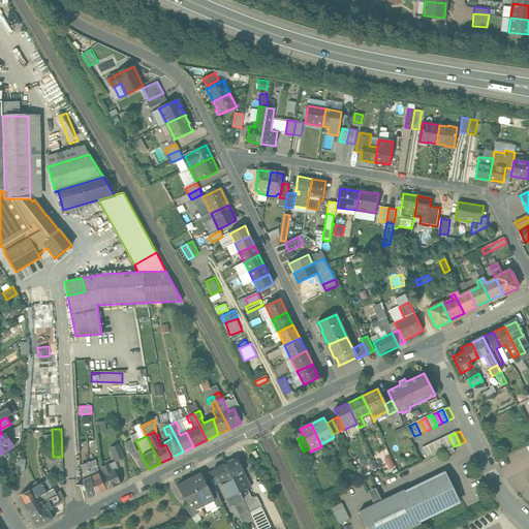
[(448,449),(454,446),(448,436),(443,438),(448,449)]
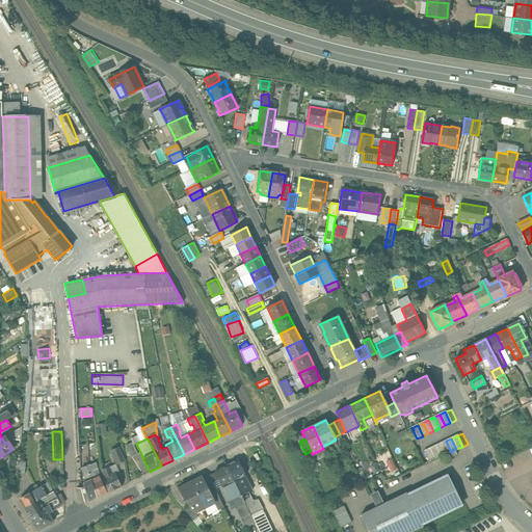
[(446,455),(451,452),(446,441),(441,444),(446,455)]
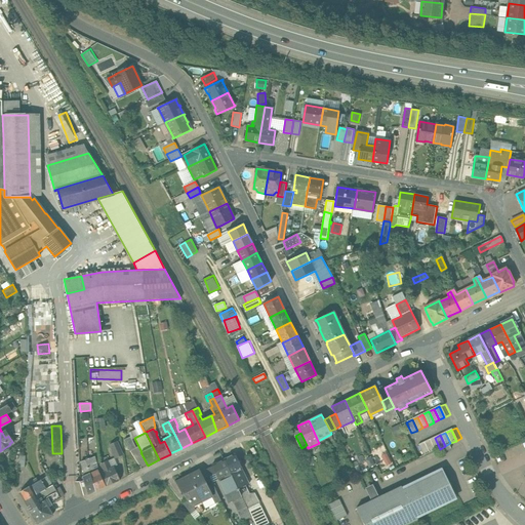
[(130,436),(124,439),(129,451),(136,448),(130,436)]
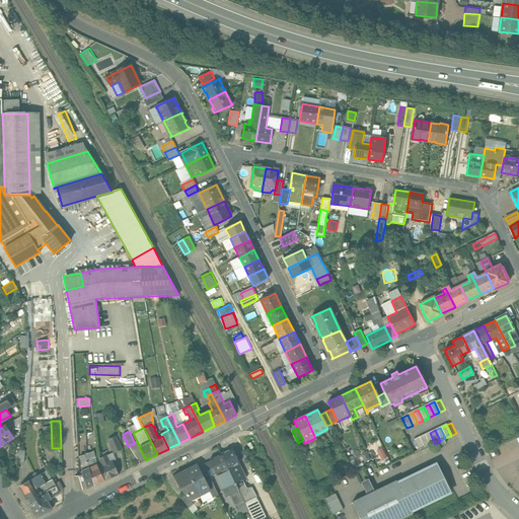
[(429,446),(435,444),(430,433),(424,436),(429,446)]
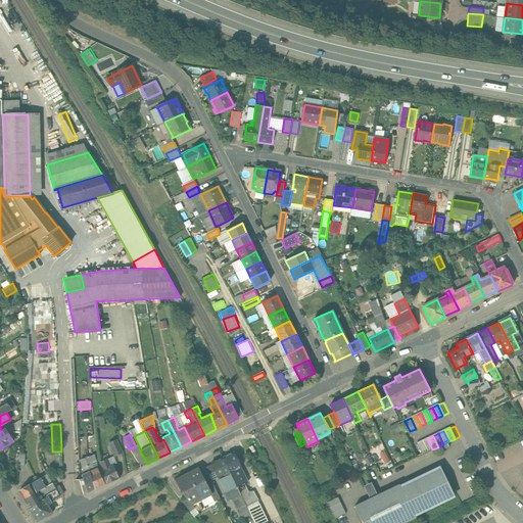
[(122,453),(116,439),(109,442),(114,456),(122,453)]
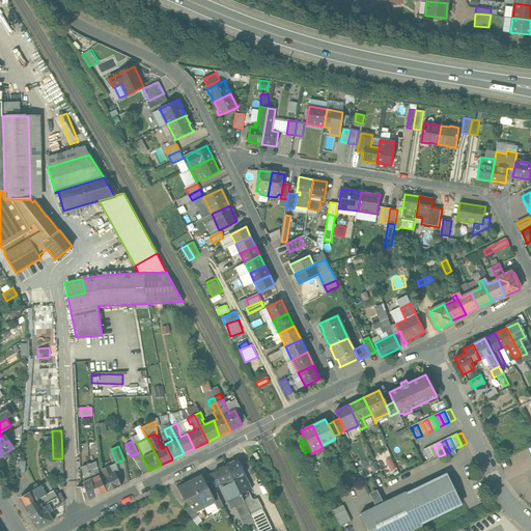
[(434,459),(439,456),(434,446),(428,448),(434,459)]
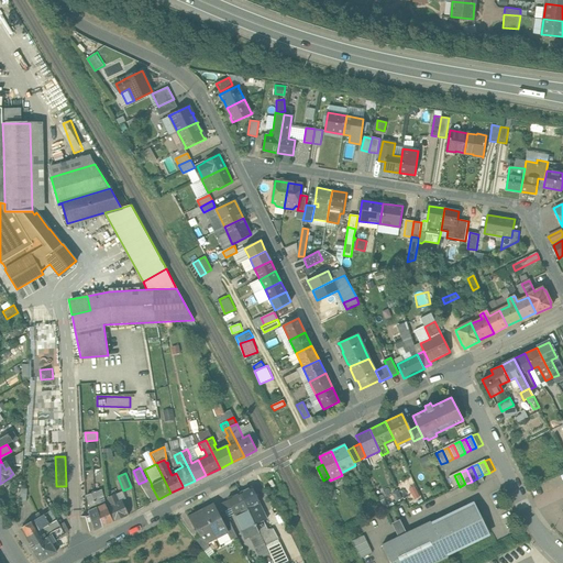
[(252,486),(240,493),(247,508),(260,503),(252,486)]
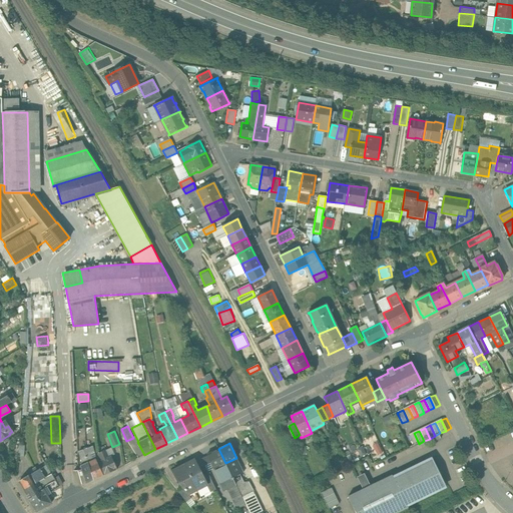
[(102,451),(97,453),(101,461),(97,462),(103,475),(117,469),(111,455),(109,457),(106,449),(105,450),(102,451)]
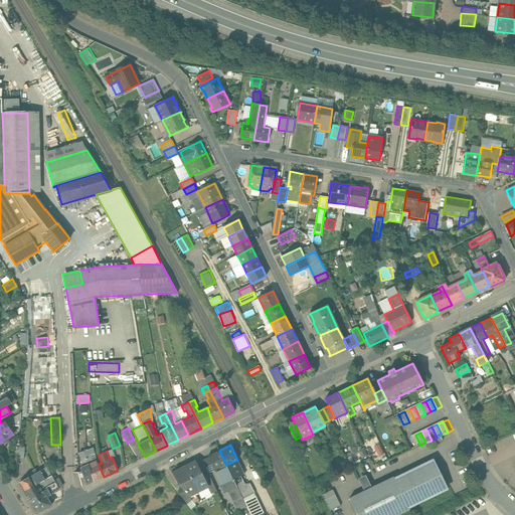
[(219,451),(208,456),(222,486),(225,484),(228,490),(236,486),(233,480),(226,465),(219,451)]
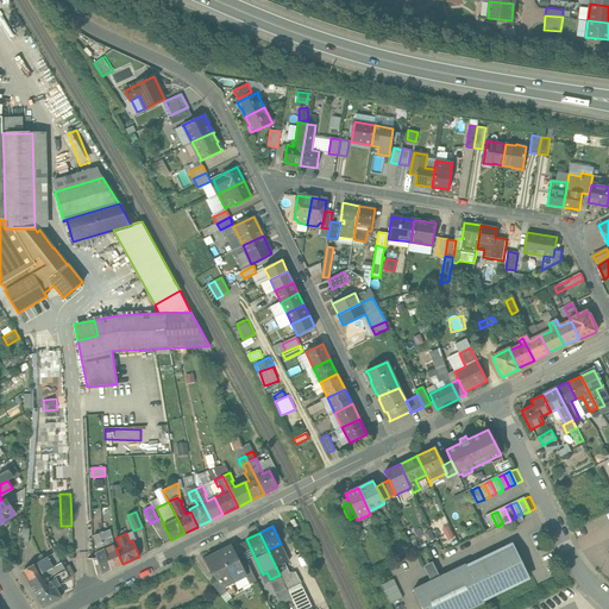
[(111,546),(107,539),(101,542),(105,548),(111,569),(123,564),(115,548),(114,545),(111,546)]
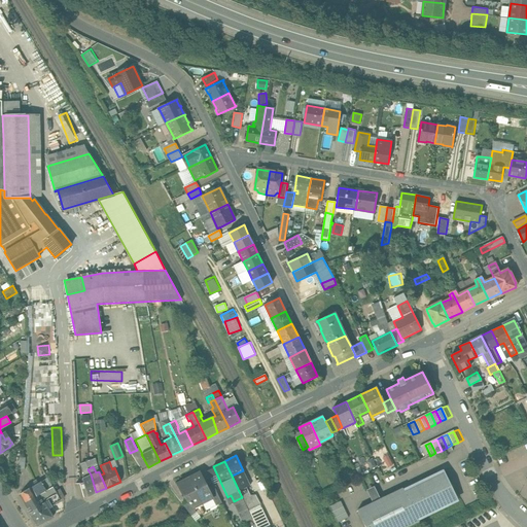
[(91,475),(88,469),(83,470),(85,478),(82,479),(88,496),(96,492),(91,475)]
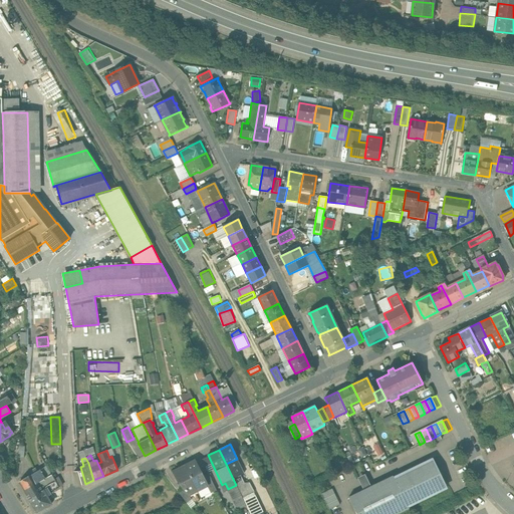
[(237,459),(226,464),(233,479),(241,475),(244,473),(237,459)]
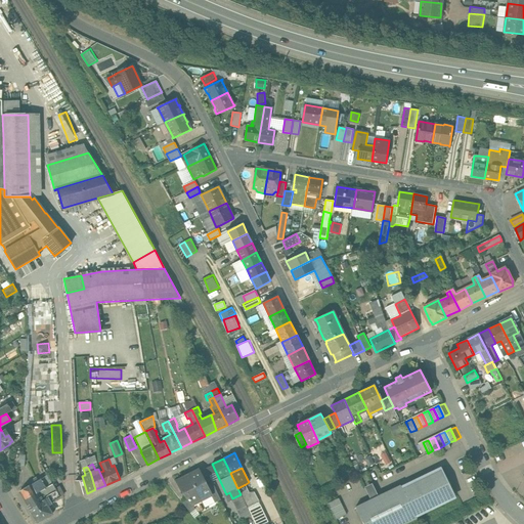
[(207,485),(199,469),(187,475),(201,500),(212,495),(212,494),(207,485)]
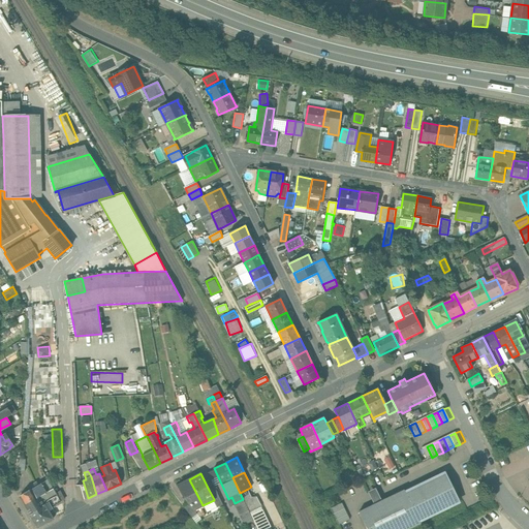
[(443,474),(406,493),(419,520),(457,502),(443,474)]
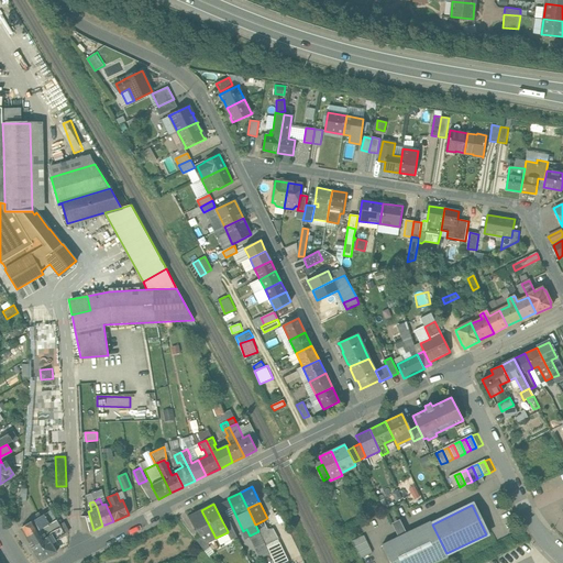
[(40,514),(31,519),(33,521),(21,529),(26,538),(57,520),(51,510),(41,517),(40,514)]
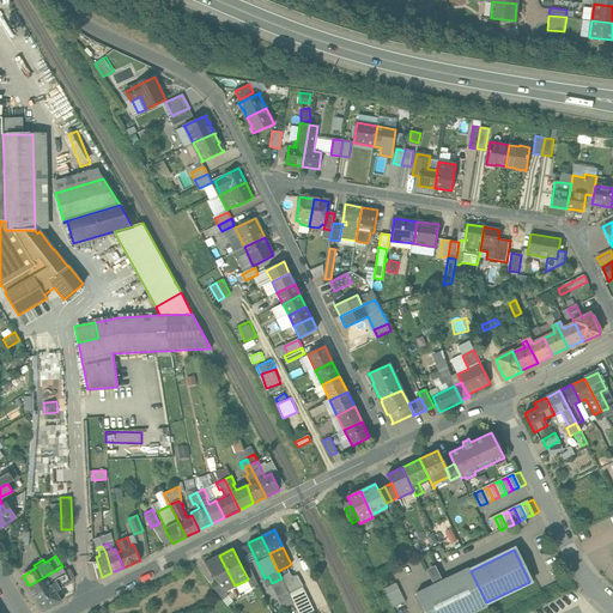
[(219,556),(206,563),(213,575),(218,582),(225,590),(235,586),(219,556)]
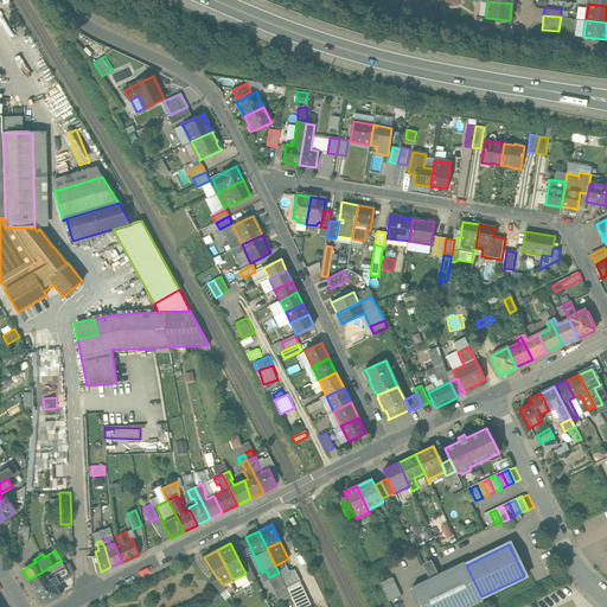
[(253,574),(246,558),(240,562),(246,573),(246,574),(247,577),(253,574)]
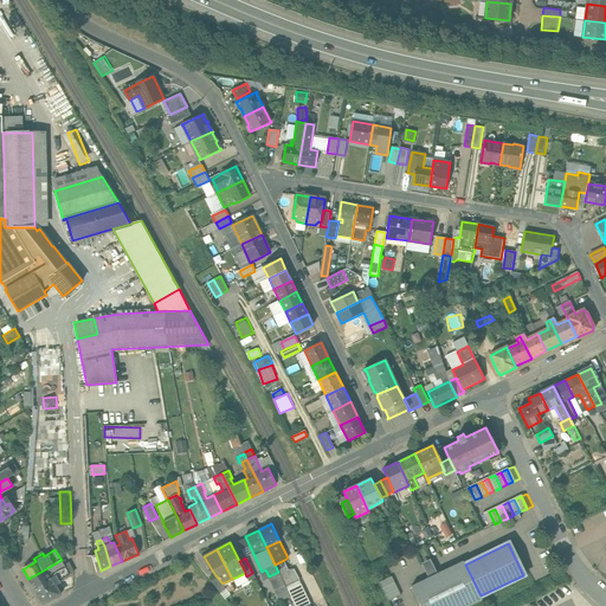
[(424,562),(430,575),(439,571),(433,559),(424,562)]
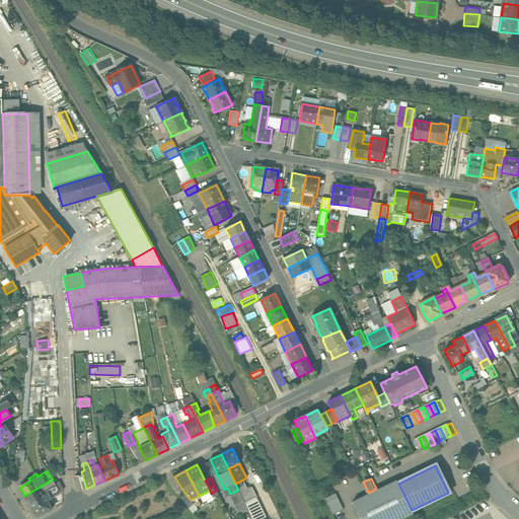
[(53,479),(24,496),(30,505),(43,497),(41,492),(43,491),(45,494),(47,492),(57,487),(53,479)]
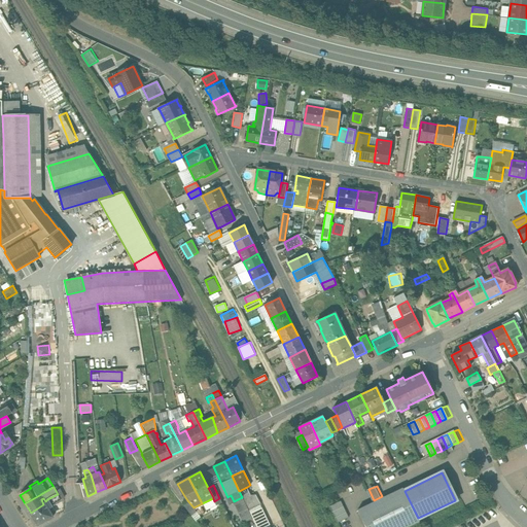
[(247,487),(239,491),(242,497),(248,511),(249,511),(259,504),(260,504),(255,495),(250,495),(247,487)]
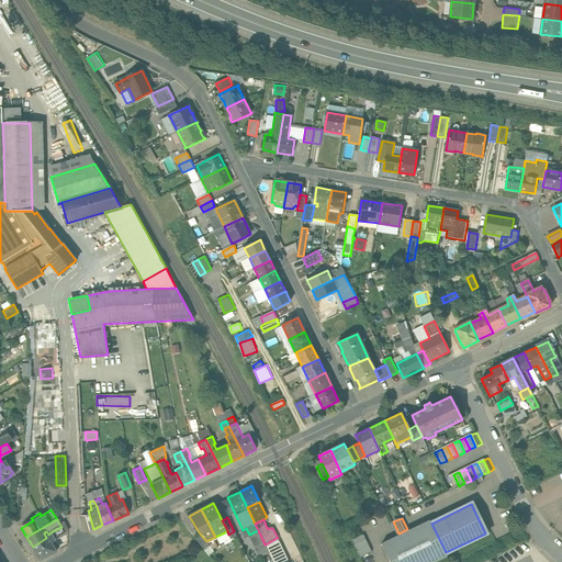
[(429,520),(381,543),(390,561),(434,561),(447,557),(446,552),(431,524),(429,520)]
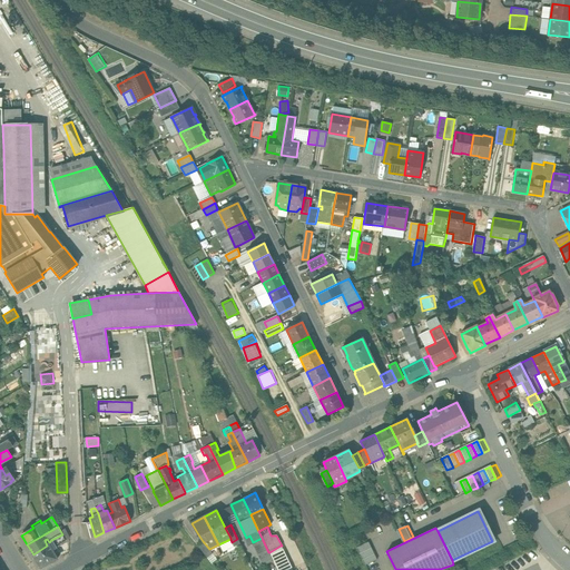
[(47,546),(33,554),(41,568),(57,559),(52,551),(56,548),(55,546),(66,540),(62,534),(51,540),(52,541),(49,543),(47,546)]
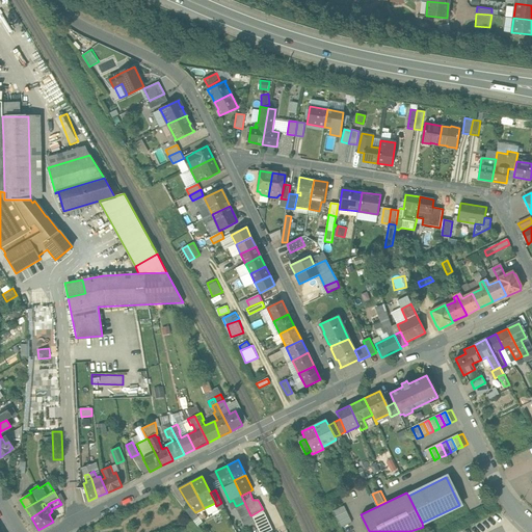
[(244,502),(236,506),(246,527),(255,523),(250,515),(244,502)]
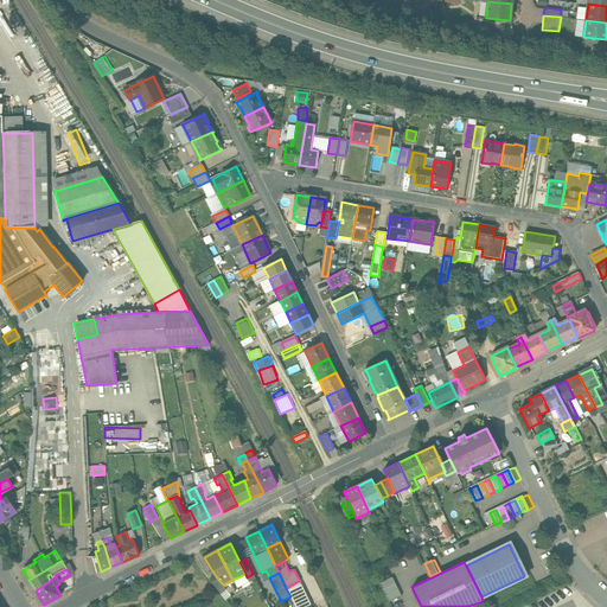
[(223,585),(216,576),(210,581),(221,594),(225,589),(223,585)]
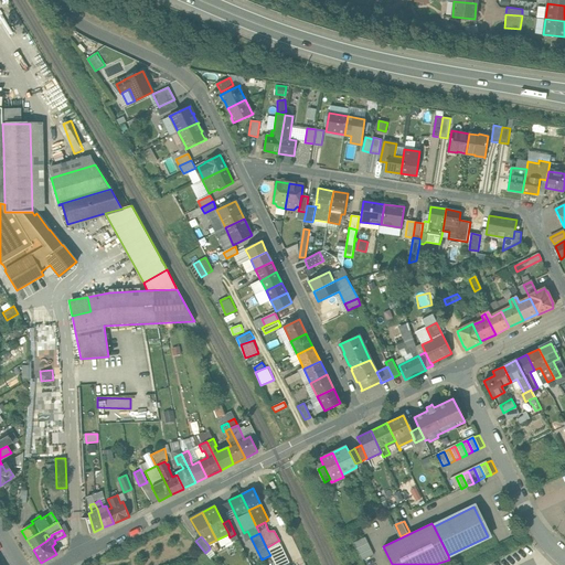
[(355,541),(363,558),(374,554),(366,536),(355,541)]
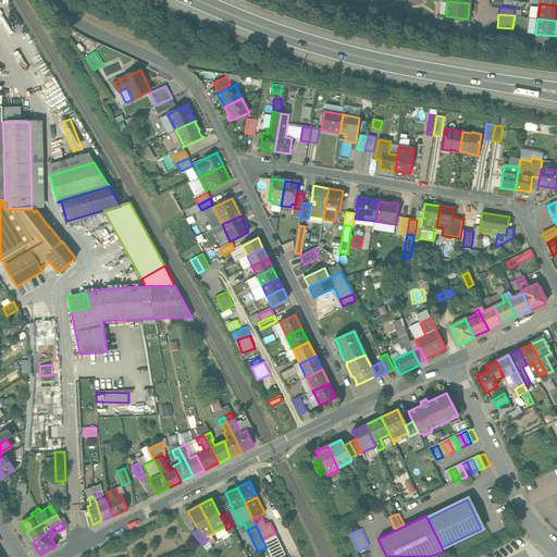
[(274,533),(263,540),(267,547),(271,556),(280,556),(285,555),(274,533)]
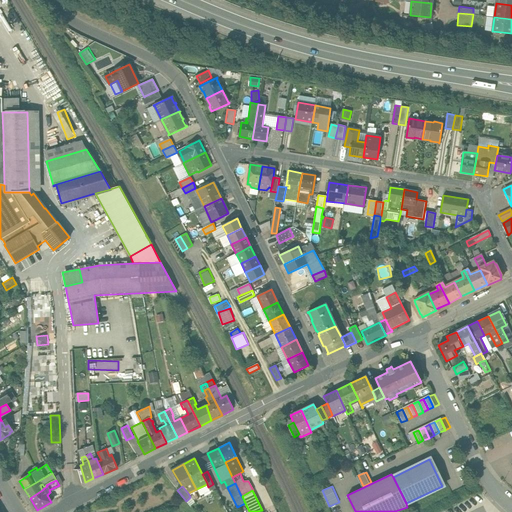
[(235,511),(231,502),(230,502),(225,492),(218,494),(226,511),(235,511)]
